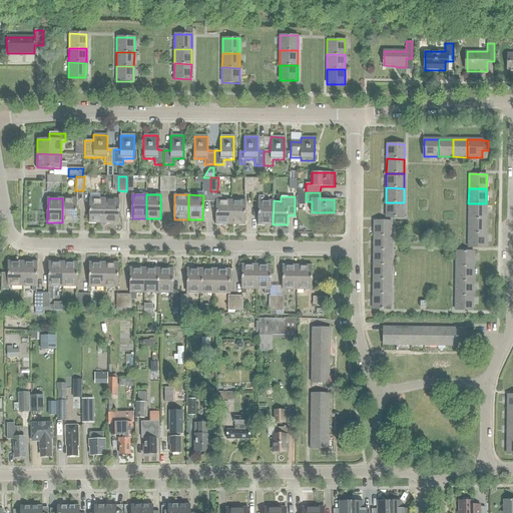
[(76,198),(62,198),(62,222),(76,222),(76,198)]
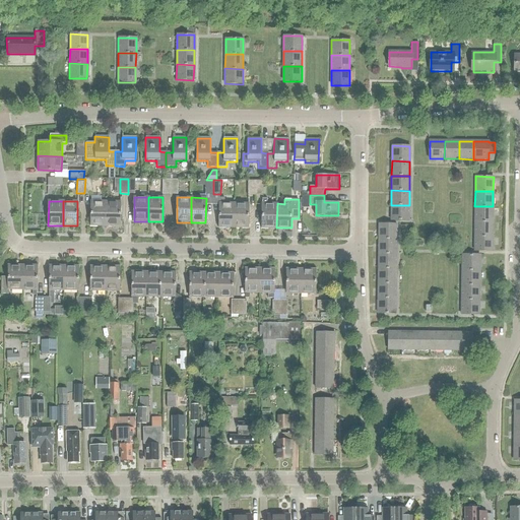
[(106,225),(106,202),(91,201),(91,225),(106,225)]
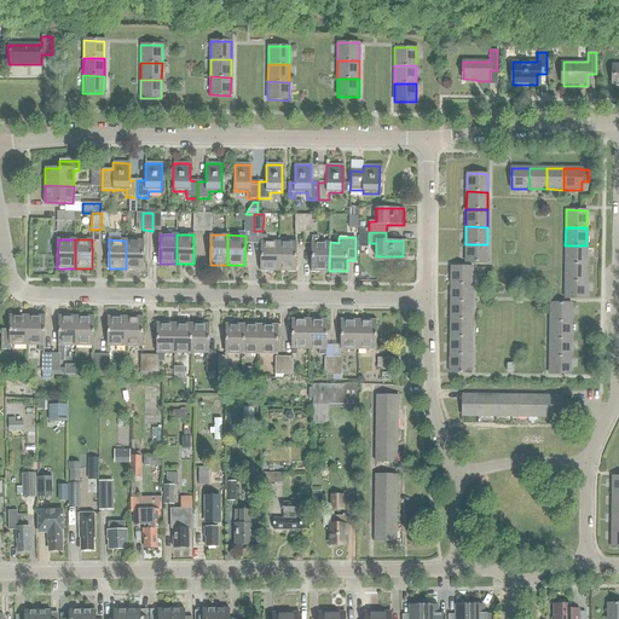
[(126,241),(126,268),(143,270),(144,241),(126,241)]
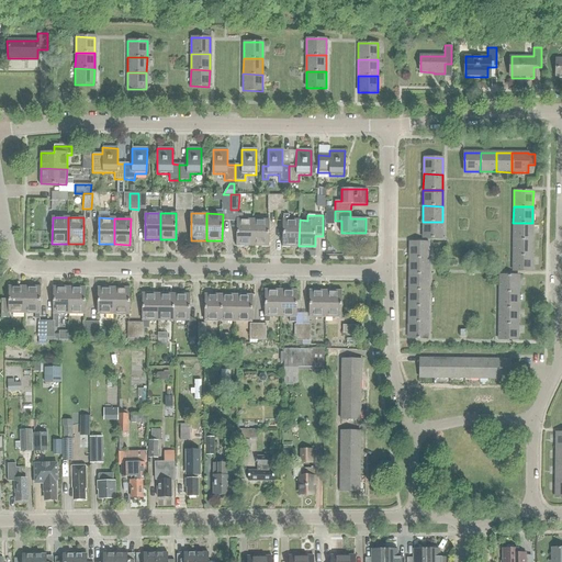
[(237,246),(254,246),(254,220),(237,220),(237,246)]
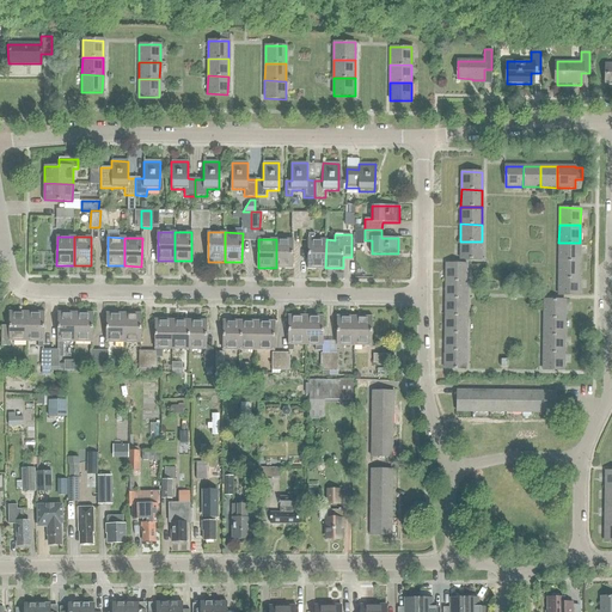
[(293,239),(276,239),(276,268),(293,268),(293,239)]
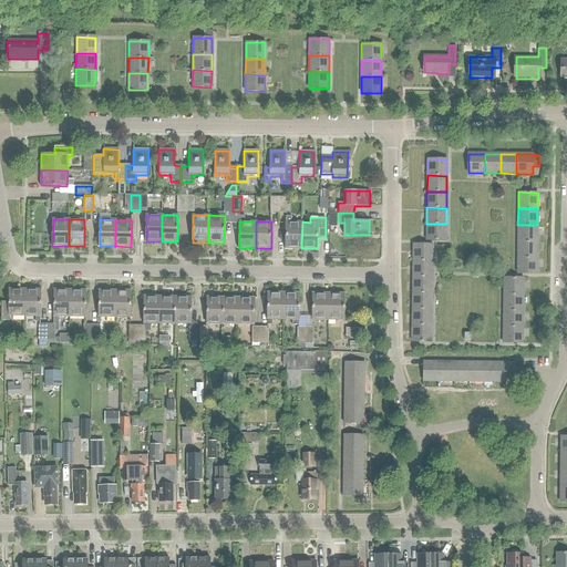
[(301,248),(302,222),(286,222),(286,248),(301,248)]
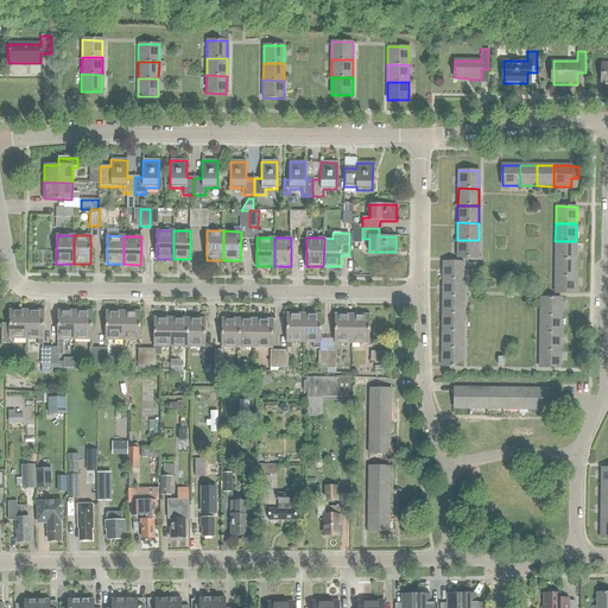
[(479,240),(457,240),(457,258),(477,258),(479,240)]
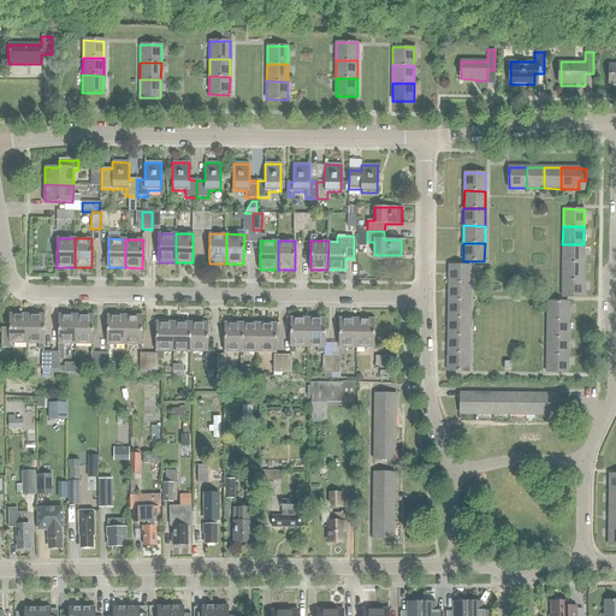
[(584,244),(562,244),(562,261),(584,262),(584,244)]
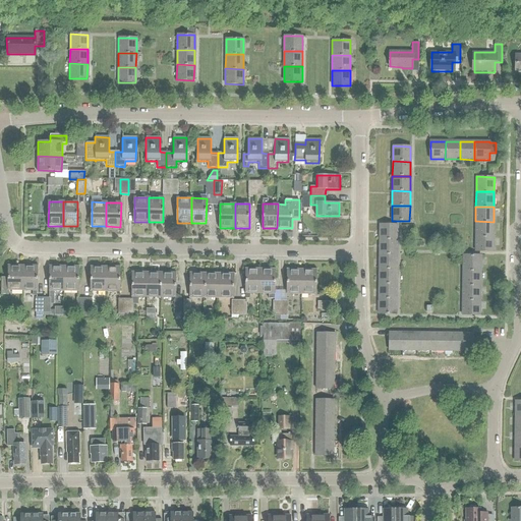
[(475,236),(494,236),(494,222),(475,221),(475,236)]
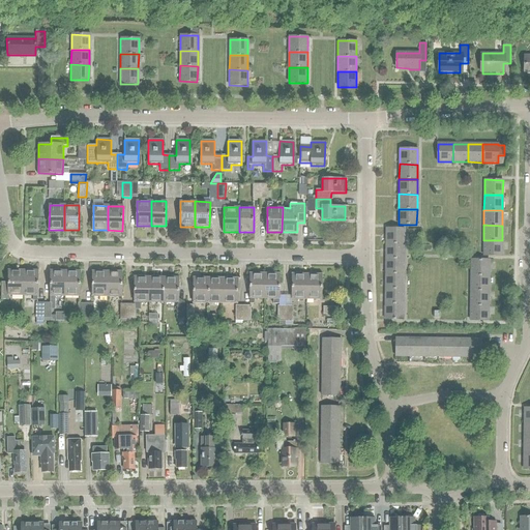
[(386,229),(386,244),(404,244),(404,229),(386,229)]
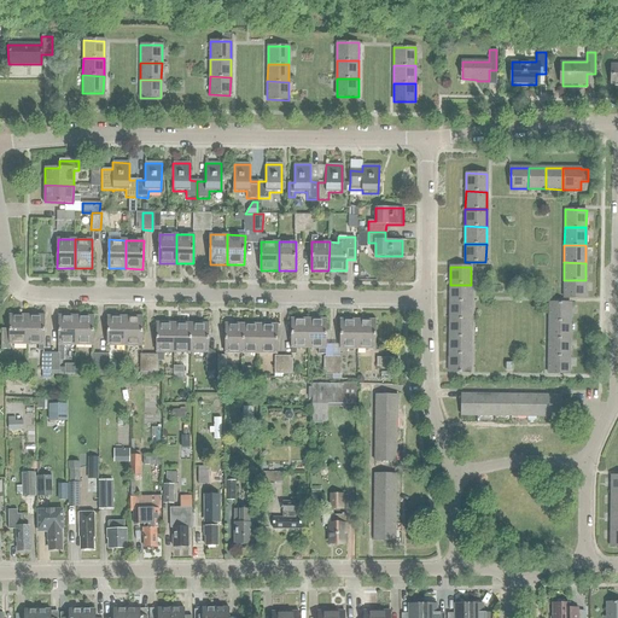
[(586,280),(564,280),(564,298),(586,298),(586,280)]
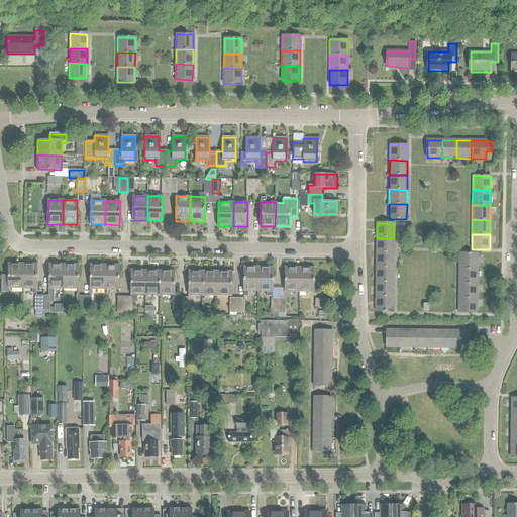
[(376,252),(394,252),(394,238),(377,238),(376,252)]
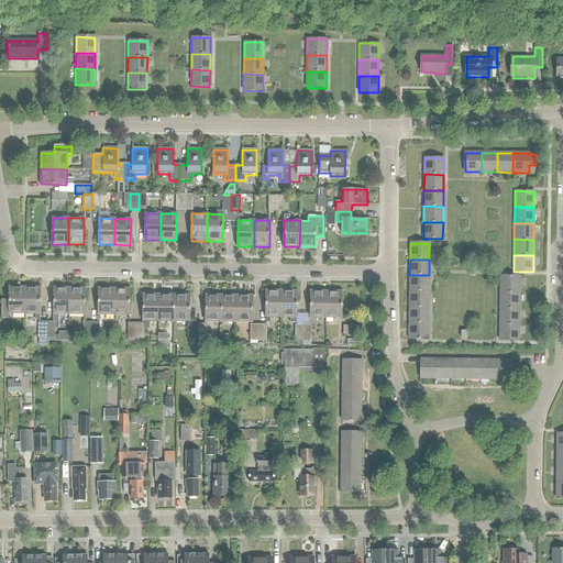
[(429,275),(409,275),(409,291),(429,291),(429,275)]
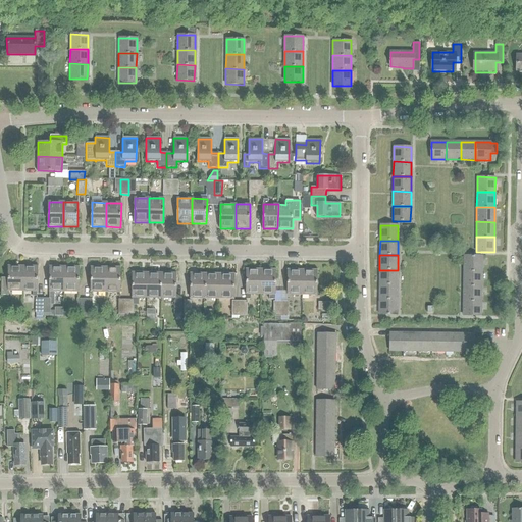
[(465,256),(464,271),(482,271),(482,256),(465,256)]
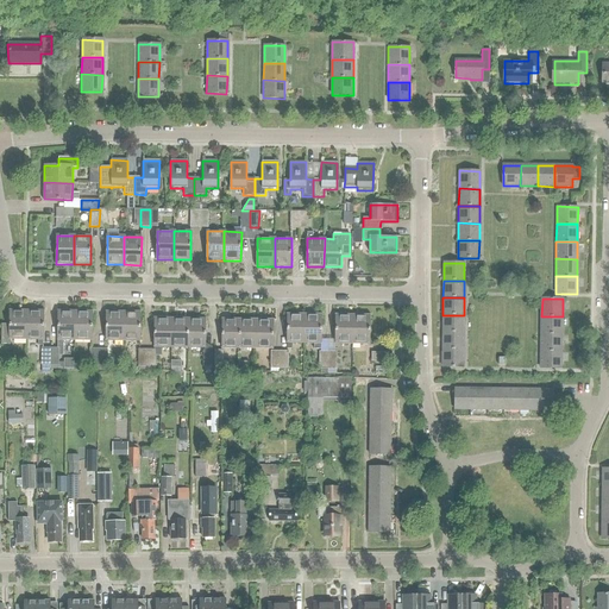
[(26,339),(26,311),(10,311),(10,325),(2,325),(1,344),(11,345),(11,339),(26,339)]
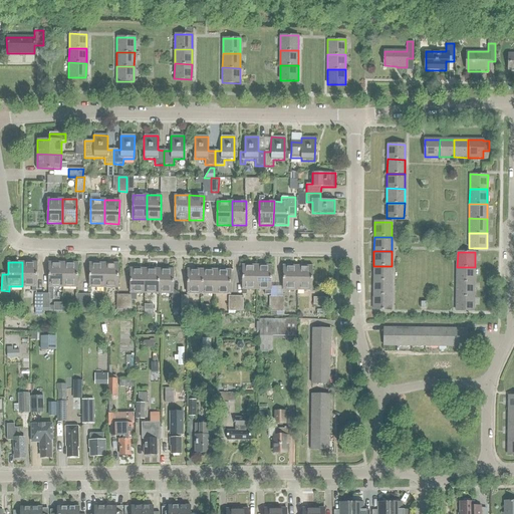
[(22,286),(32,286),(32,291),(36,291),(37,286),(37,262),(22,262),(22,286)]
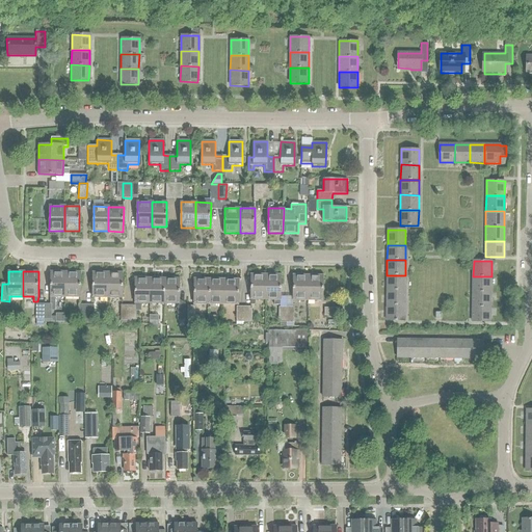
[(65,297),(65,272),(51,272),(51,297),(51,304),(44,304),(44,319),(52,319),(52,311),(55,311),(55,297),(65,297)]
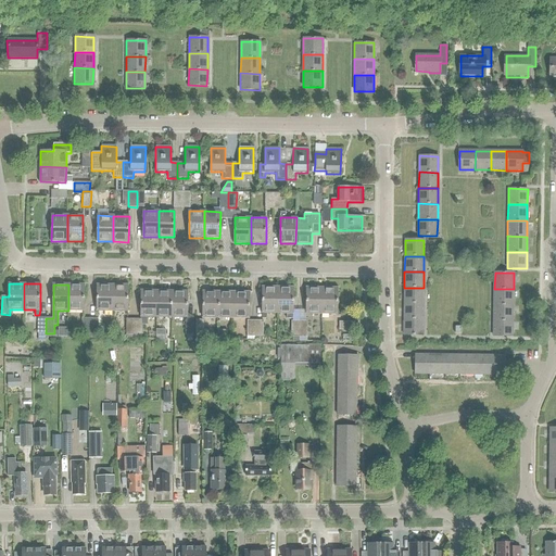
[(85,285),(68,285),(68,311),(84,311),(85,285)]
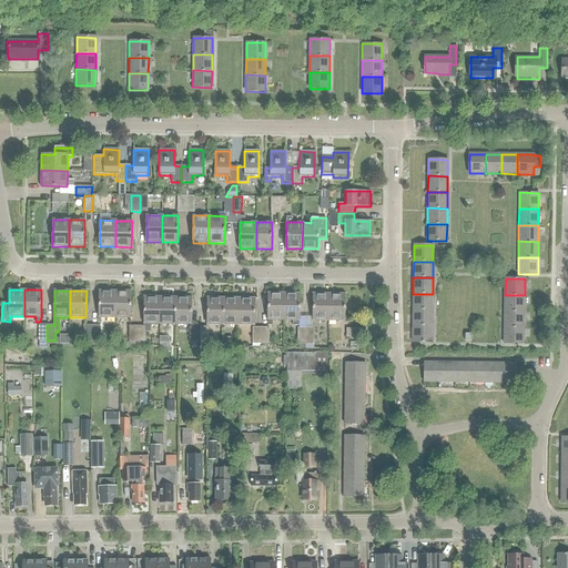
[(115,318),(115,292),(100,291),(99,318),(115,318)]
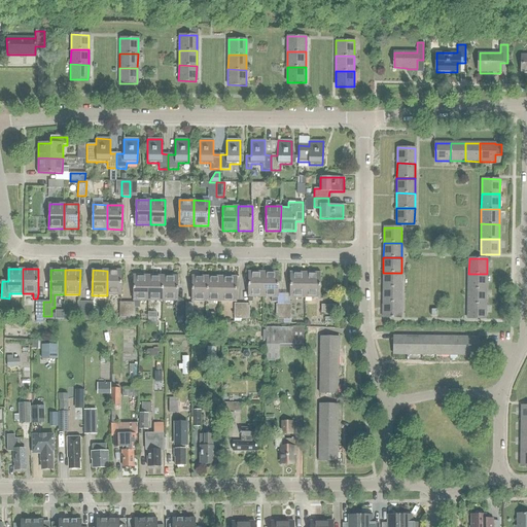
[(121,271),(107,271),(107,295),(121,295),(121,271)]
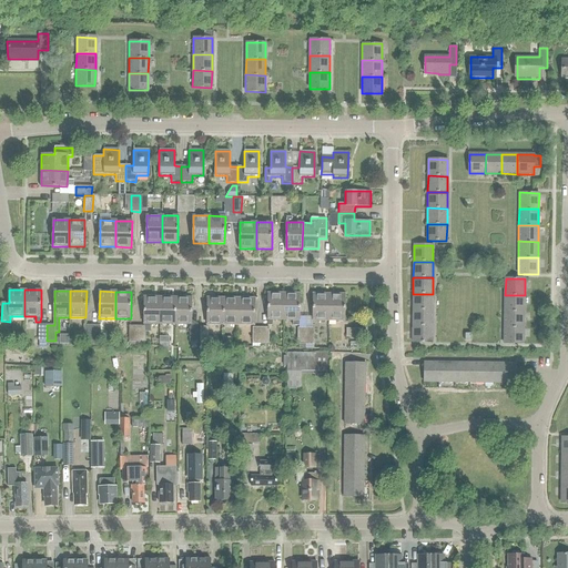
[(272,320),(283,321),(284,294),(269,293),(267,320),(267,325),(272,325),(272,320)]
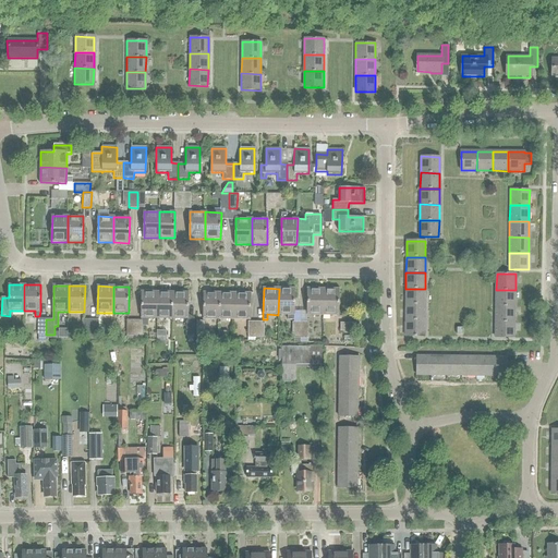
[(294,289),(279,289),(278,315),(288,315),(288,319),(293,319),(294,289)]
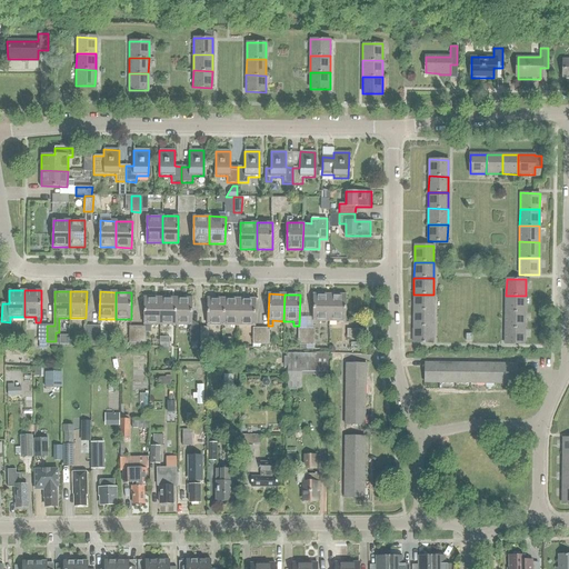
[(313,321),(329,322),(330,295),(313,295),(313,321)]
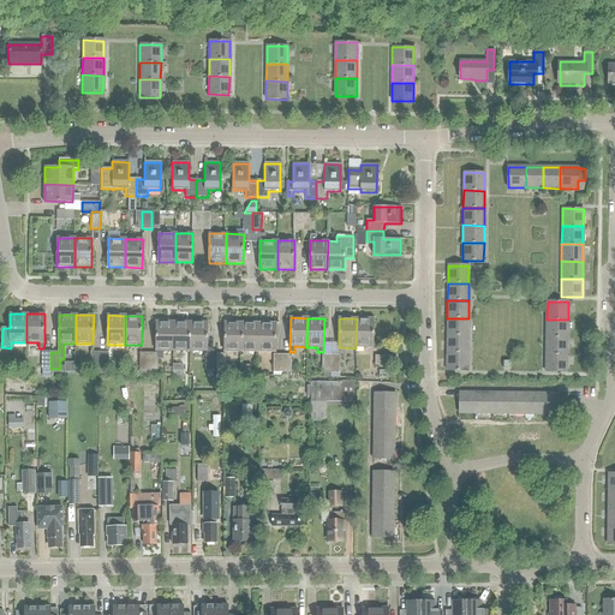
[(374,320),(357,318),(356,348),(374,348),(374,320)]
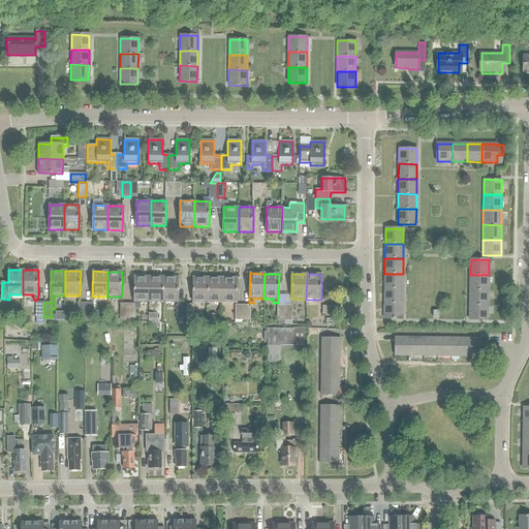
[(403,274),(384,274),(384,288),(403,288),(403,274)]
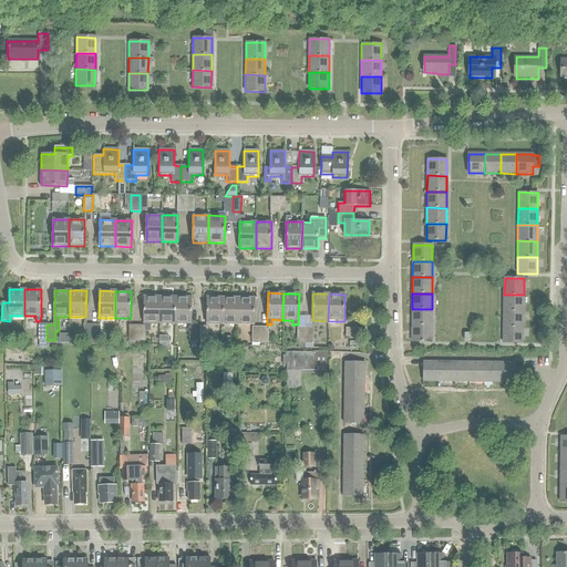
[(524,295),(504,295),(504,310),(524,310),(524,295)]
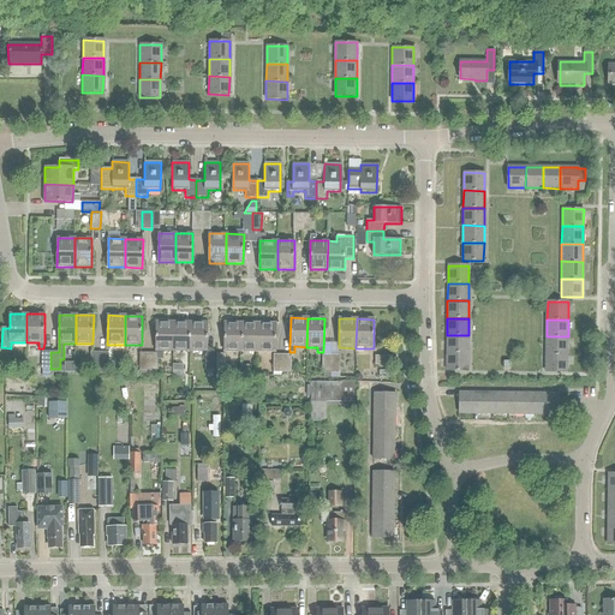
[(156,353),(149,353),(149,371),(157,371),(157,359),(162,359),(162,351),(173,351),(174,322),(156,322),(156,353)]
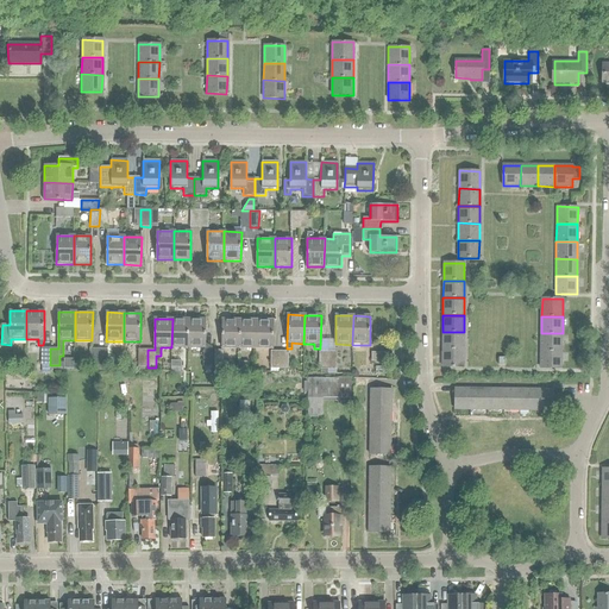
[(171,347),(189,349),(189,319),(173,319),(171,347)]
